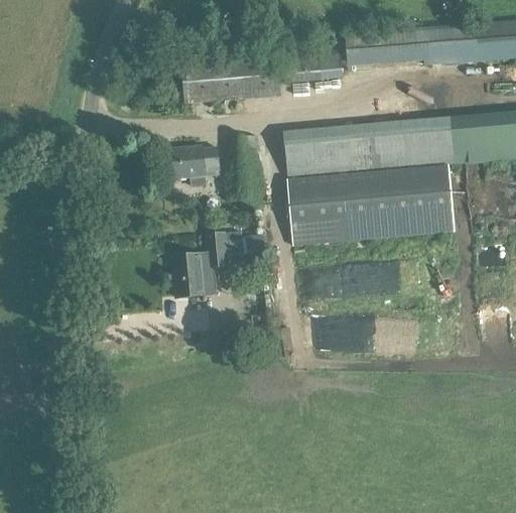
[(348,71),(515,57),(515,19),(345,32),(348,71)]
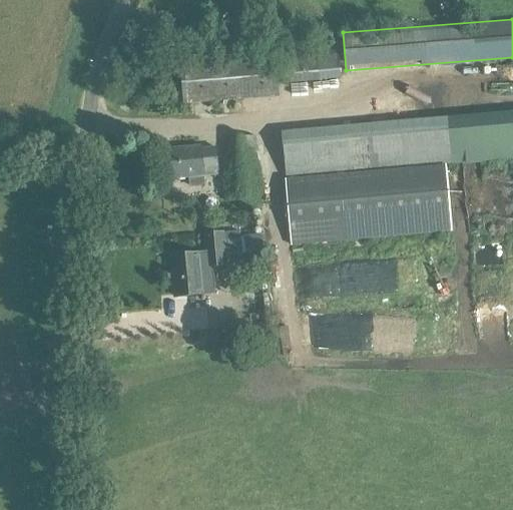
[(320,79),(318,59),(317,49),(180,60),(183,102),(279,94),(278,82),(320,79)]
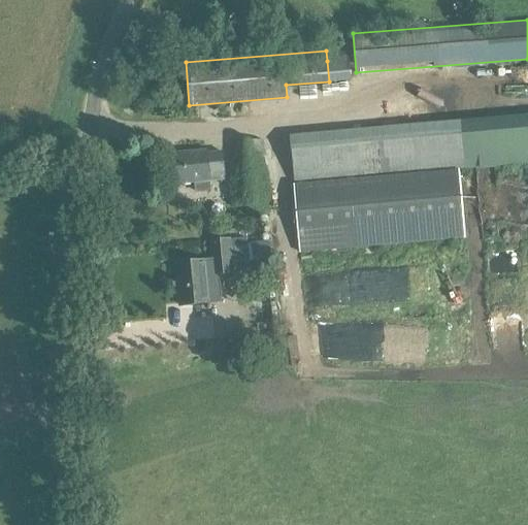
[(331,95),(349,94),(348,81),(331,83),(331,95)]
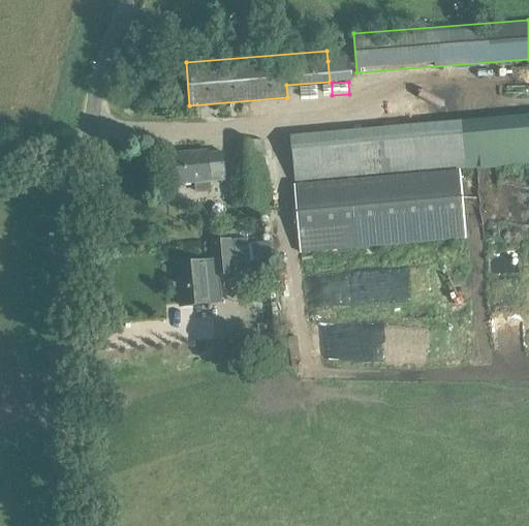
[(342,177),(339,131),(291,135),(296,181),(342,177)]
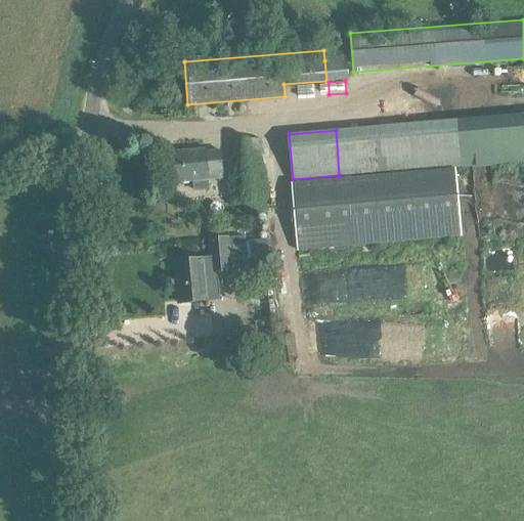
[(227,140),(232,198),(266,194),(260,137),(227,140)]
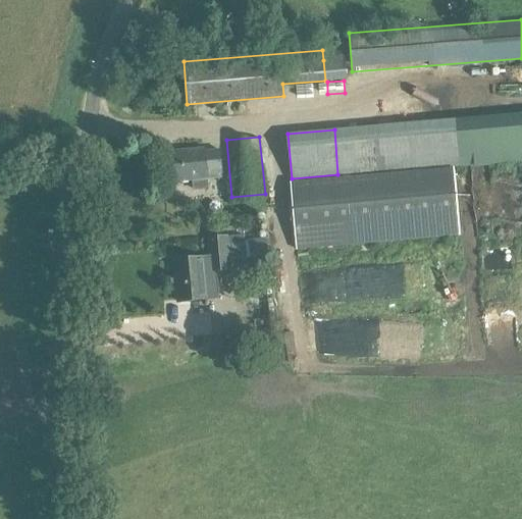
[(206,186),(206,177),(221,176),(218,149),(206,150),(206,146),(173,149),(175,180),(194,178),(195,187),(206,186)]
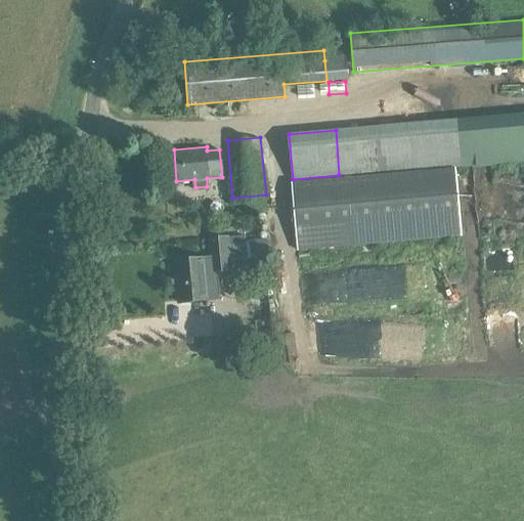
[(299,249),(463,234),(456,168),(294,182),(299,249)]
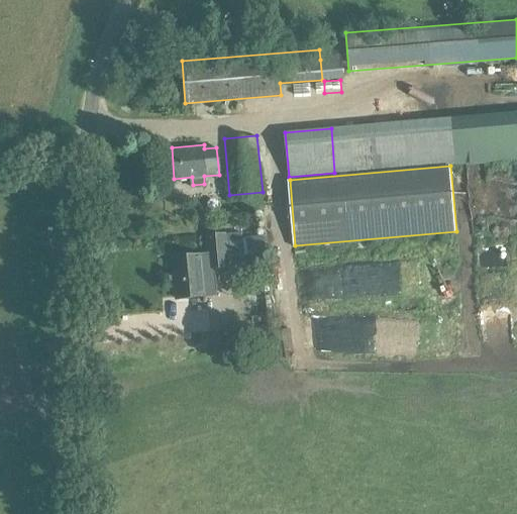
[(207,253),(202,253),(173,257),(177,297),(205,294),(203,269),(228,267),(225,231),(205,232),(207,253)]
